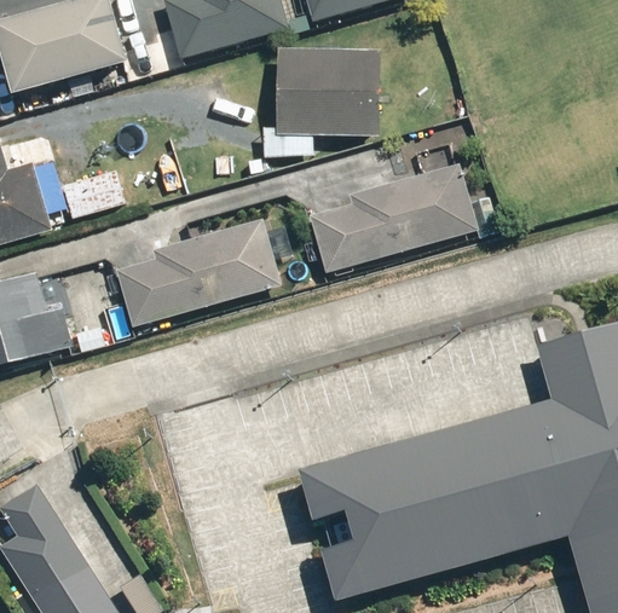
[(76,0),(0,22),(0,67),(9,97),(123,64),(104,0),(76,0)]
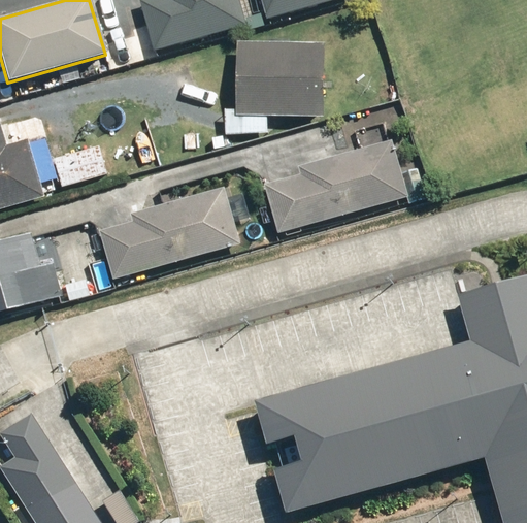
[(139,0),(154,50),(246,23),(239,0),(139,0)]
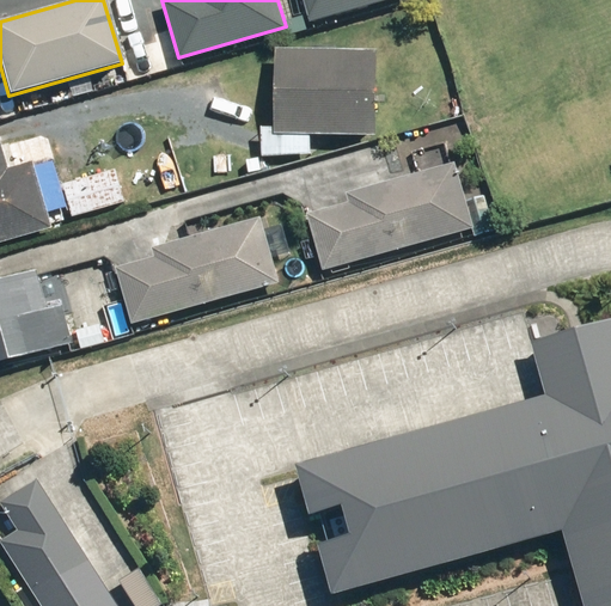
[(303,0),(309,20),(379,0),(303,0)]
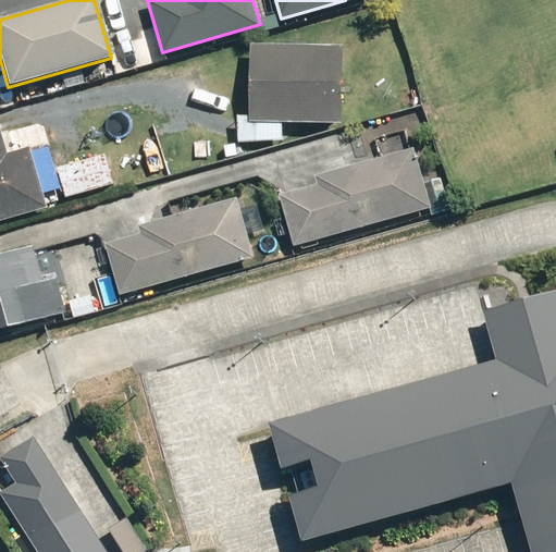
[(284,44),(249,43),(247,115),(236,114),(238,140),(282,137),(282,122),(338,123),(340,65),(343,65),(344,45),(316,45),(317,38),(284,37),(284,44)]
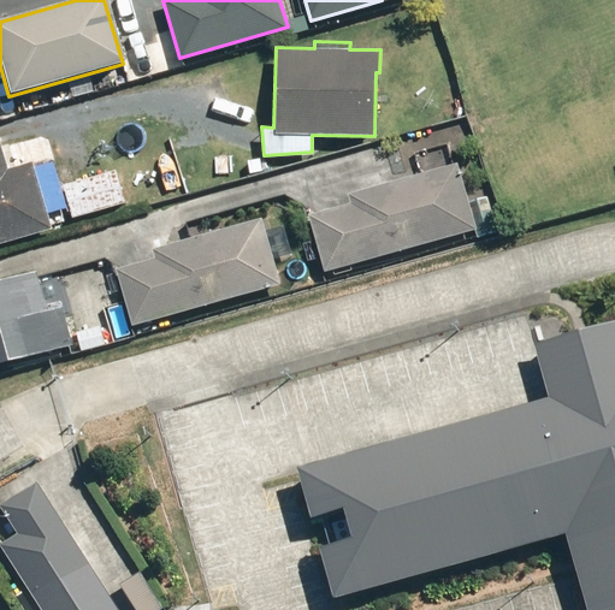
[(0,242),(52,229),(47,213),(63,208),(49,160),(34,165),(33,161),(6,169),(0,146),(0,242)]
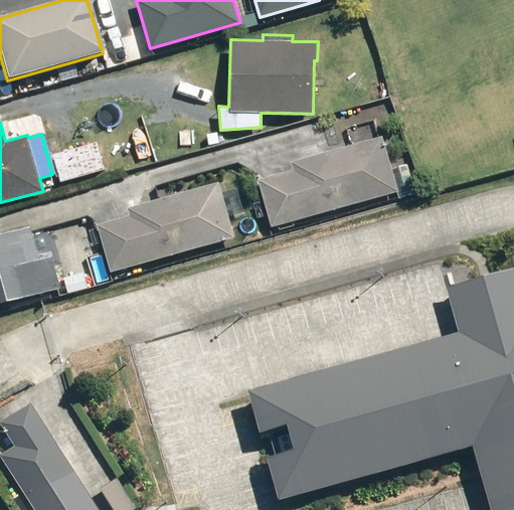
[(97,142),(52,154),(60,181),(104,168),(98,148),(113,143),(109,128),(94,132),(97,142)]
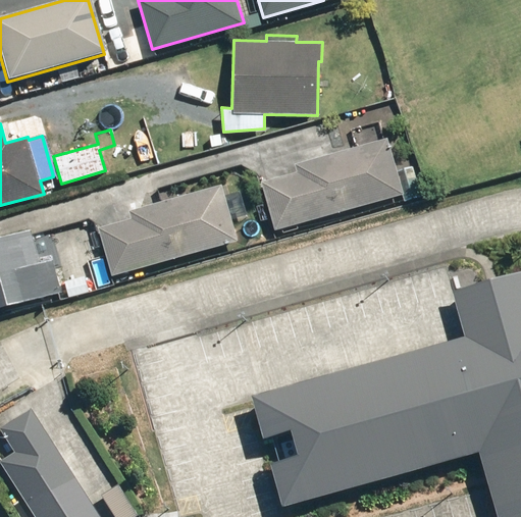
[(260,182),(274,229),(403,193),(405,200),(421,195),(413,165),(397,169),(387,137),(294,164),(296,171),(260,182)]
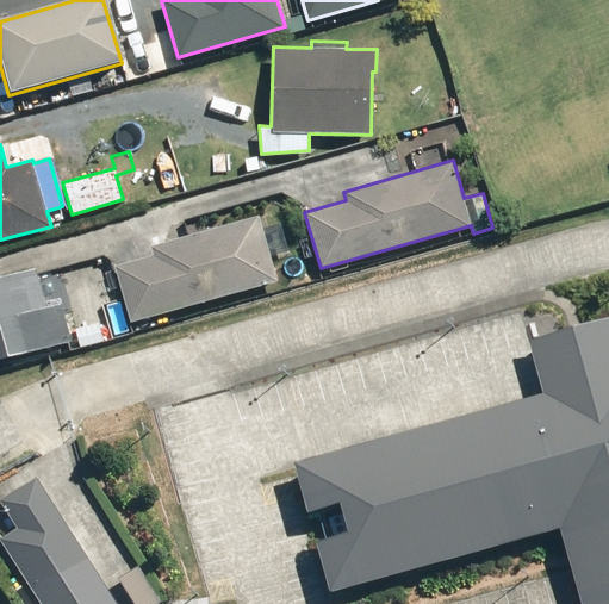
[(115,266),(130,322),(278,280),(259,215),(149,246),(153,255),(115,266)]
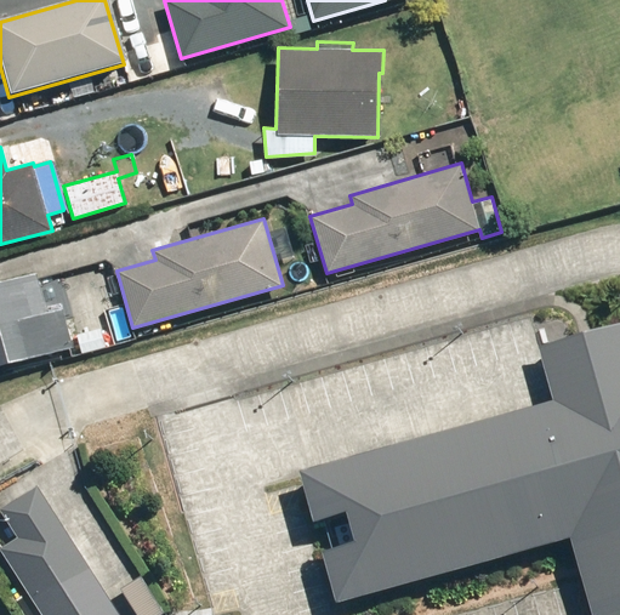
[(0,283),(0,366),(73,347),(63,309),(47,313),(37,273),(0,283)]
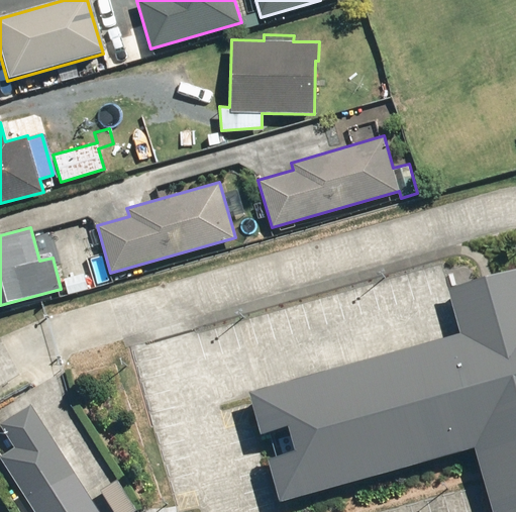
[(65,278),(69,293),(88,288),(84,273),(65,278)]
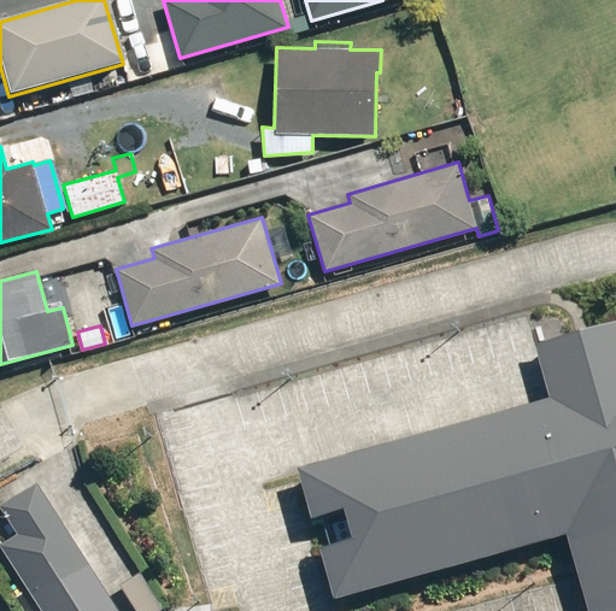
[(520,397),(279,465),(321,610),(324,610),(537,550),(553,610),(615,610),(615,368),(608,371),(594,327),(506,352),(520,397)]
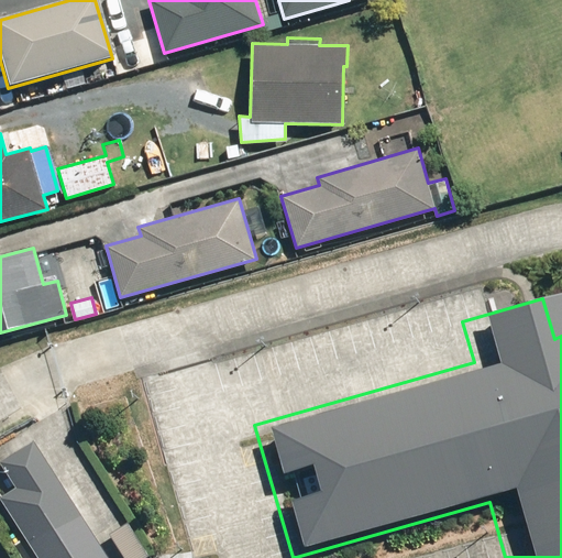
[(113,557),(37,433),(0,456),(0,481),(46,557),(113,557)]
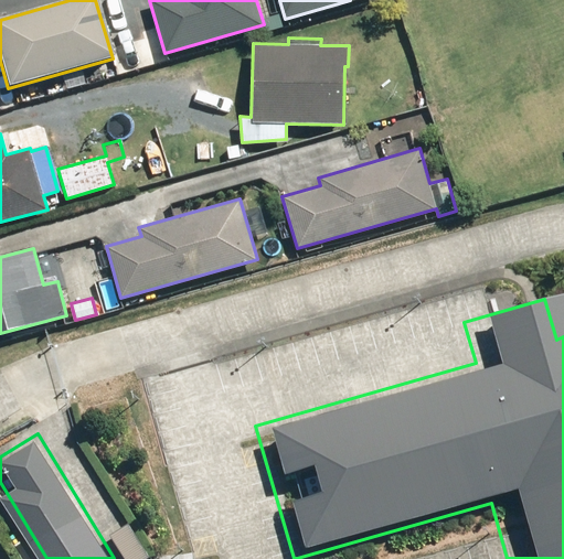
[(109,535),(125,558),(145,558),(149,557),(128,524),(109,535)]
